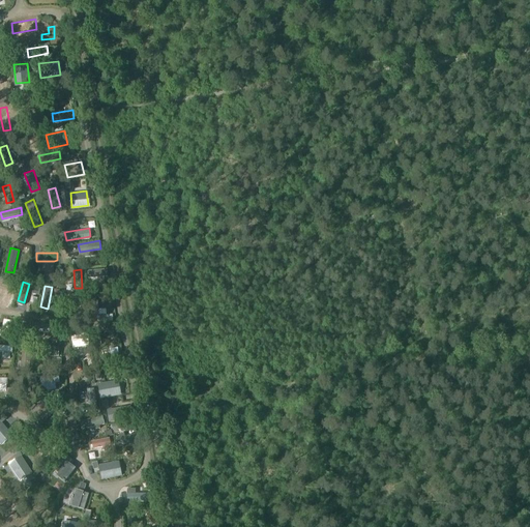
[(6,331),(6,335),(13,337),(17,320),(9,319),(8,322),(6,331)]
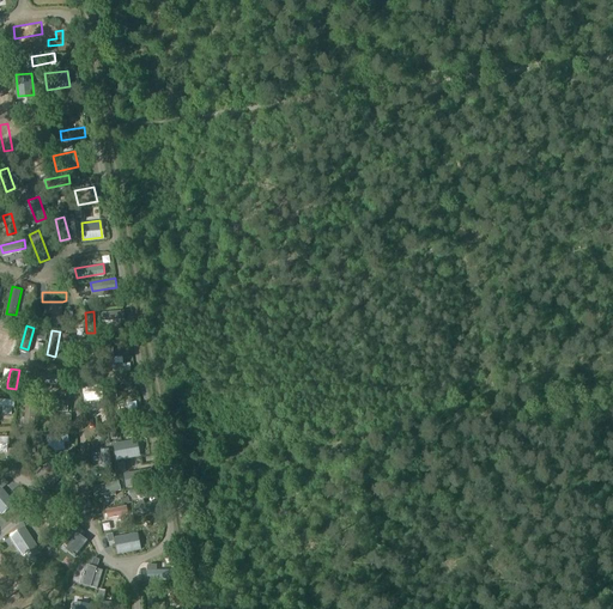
[(40,371),(38,379),(62,383),(64,375),(40,371)]
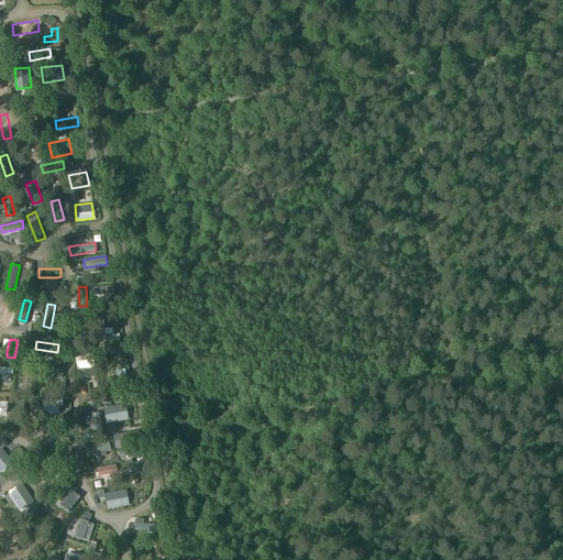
[(75,354),(76,361),(94,359),(95,359),(94,352),(75,354)]
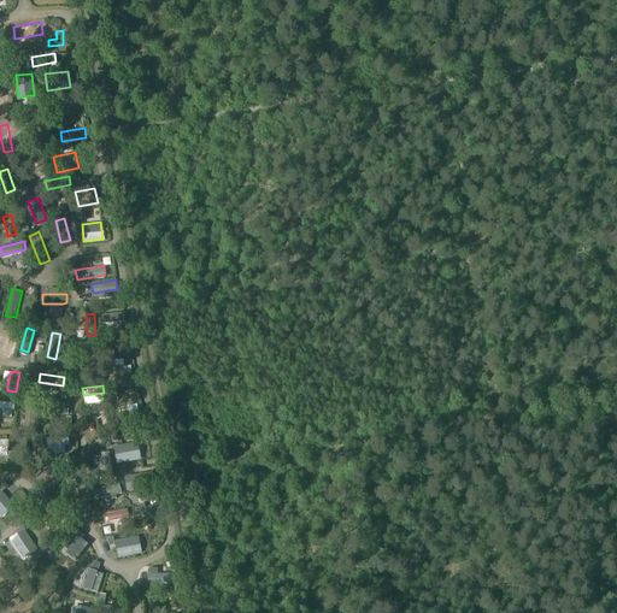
[(46,401),(45,412),(68,413),(69,404),(46,401)]
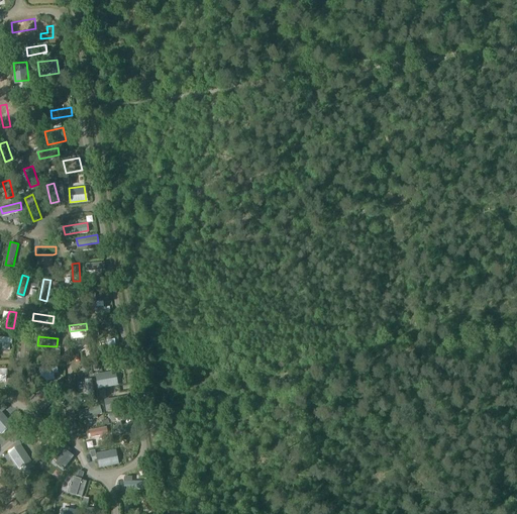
[(22,339),(20,360),(29,361),(30,339),(22,339)]
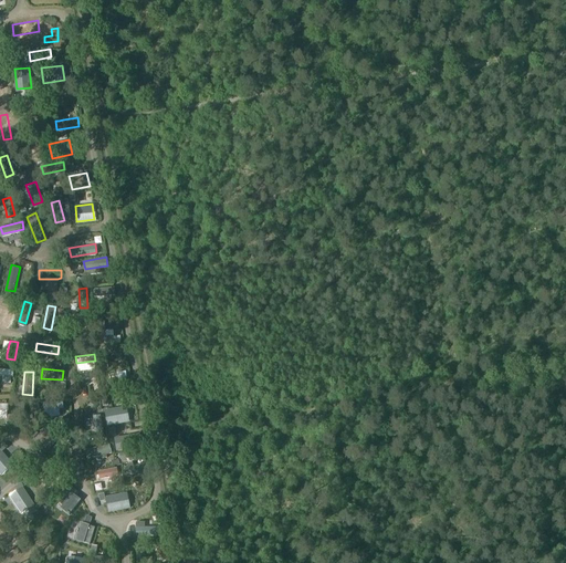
[(127,376),(118,377),(105,379),(106,388),(129,385),(128,376),(127,376)]
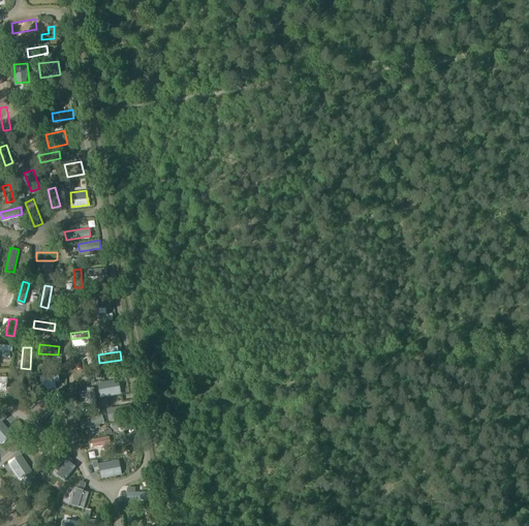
[(58,372),(40,376),(41,382),(59,379),(58,372)]
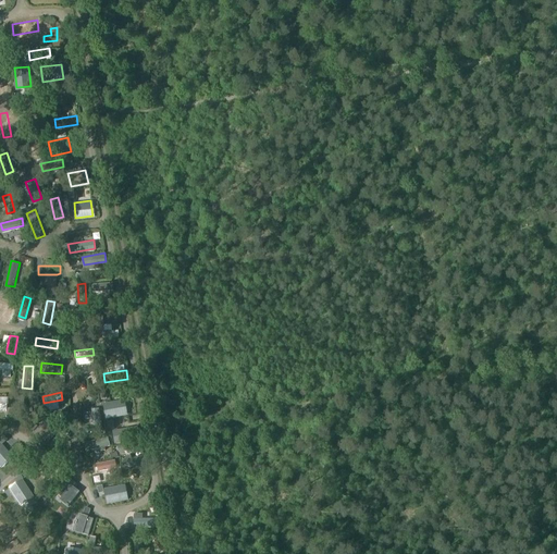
[(24,394),(15,395),(19,415),(26,414),(24,394)]
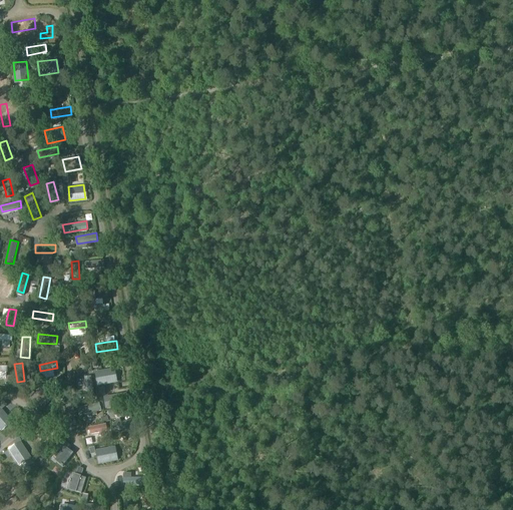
[(113,371),(96,374),(98,386),(115,383),(113,371)]
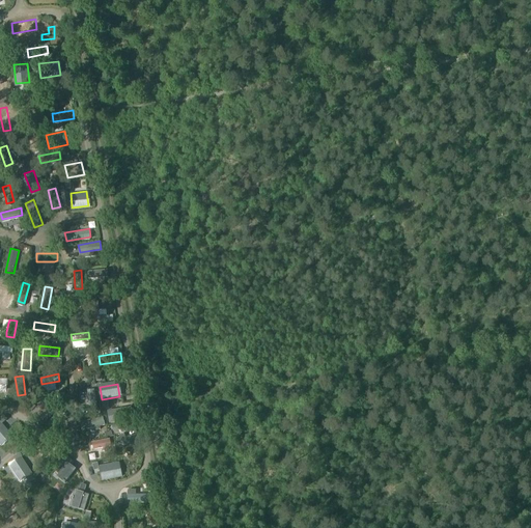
[(86,388),(86,389),(89,410),(96,409),(93,387),(86,388)]
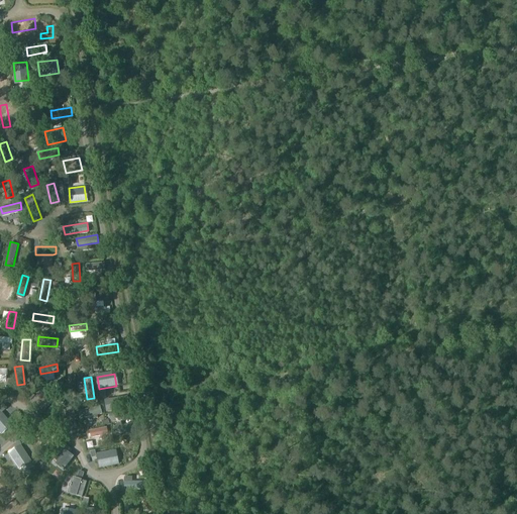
[(39,391),(30,401),(41,411),(50,400),(39,391)]
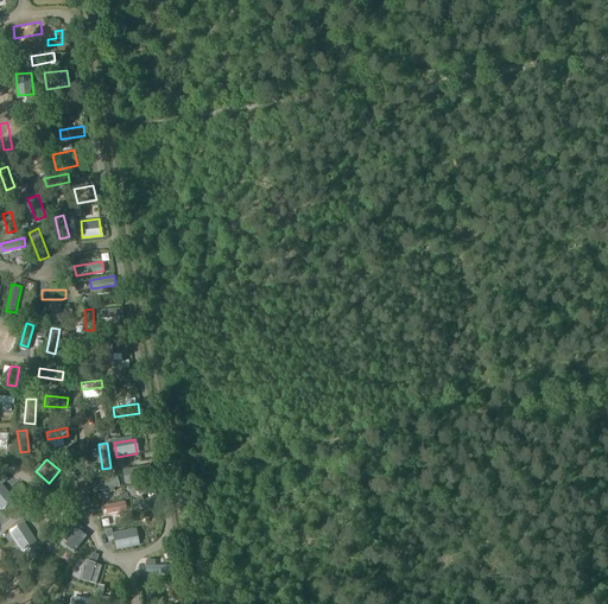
[(149,464),(122,469),(125,482),(151,477),(149,464)]
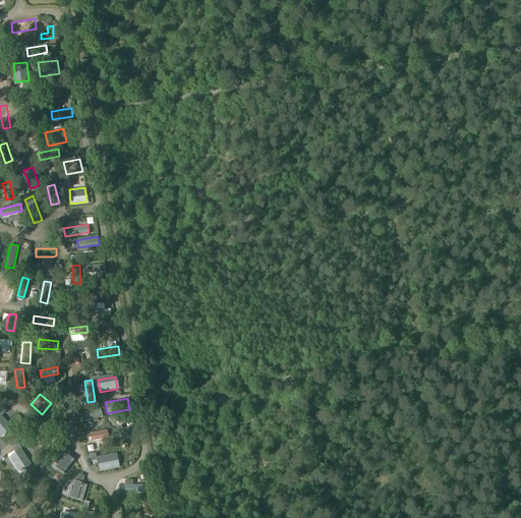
[(101,407),(78,412),(80,419),(93,417),(98,416),(102,415),(101,407)]
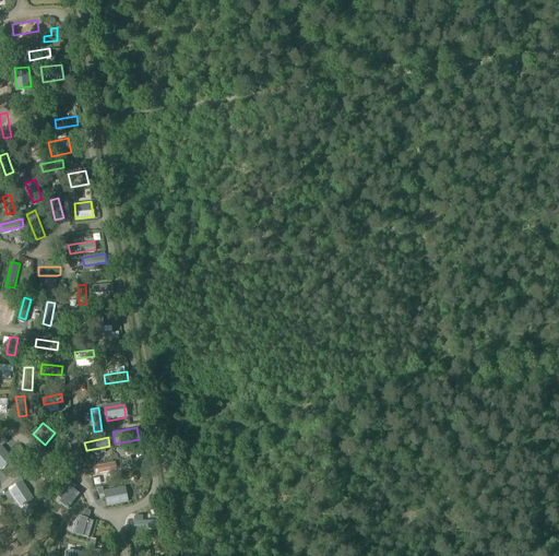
[(0,442),(0,462),(2,465),(12,457),(0,442)]
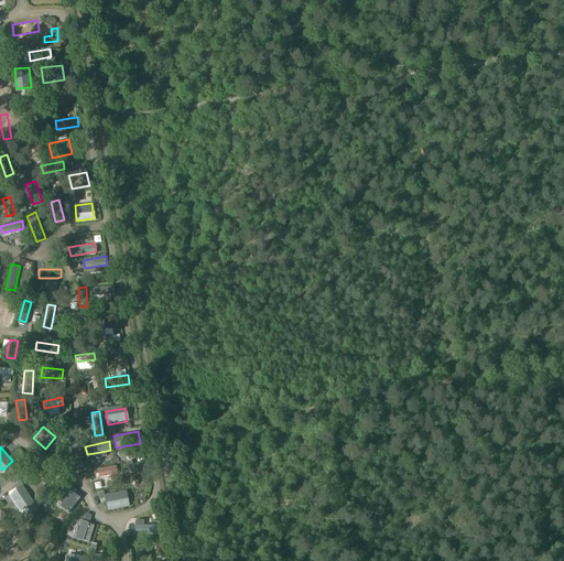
[(94,455),(94,465),(102,464),(101,455),(94,455)]
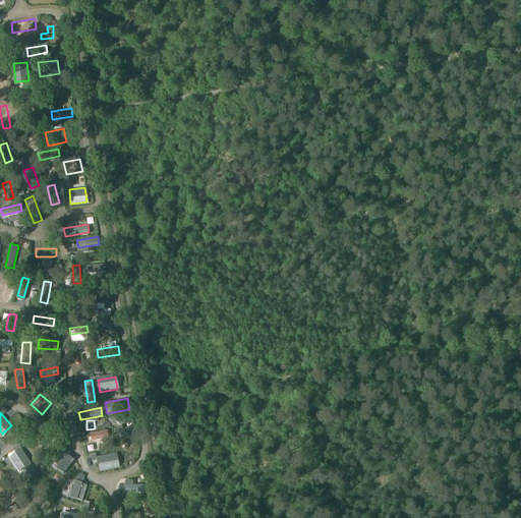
[(117,427),(113,428),(115,438),(137,433),(135,424),(122,426),(117,427)]
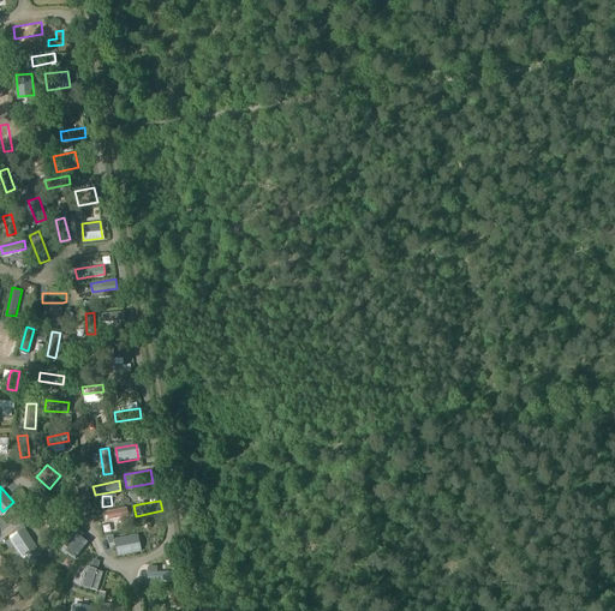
[(126,505),(106,509),(108,519),(118,516),(124,515),(129,514),(126,505)]
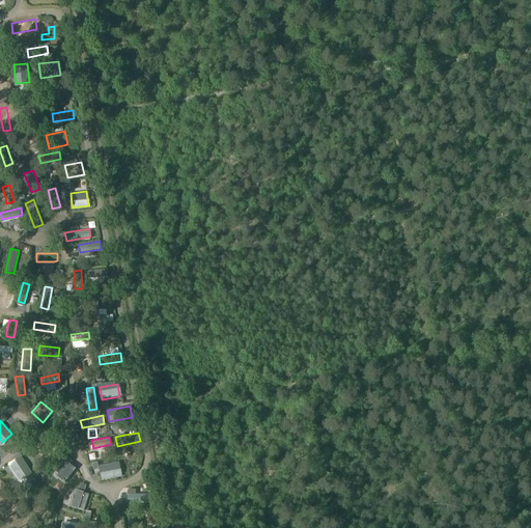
[(65,453),(60,462),(56,467),(61,471),(59,474),(63,477),(62,478),(65,480),(75,468),(67,464),(72,459),(65,453)]
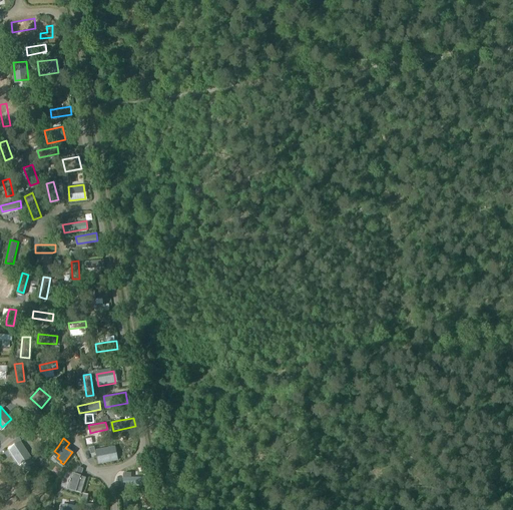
[(10,447),(20,462),(30,455),(20,440),(10,447)]
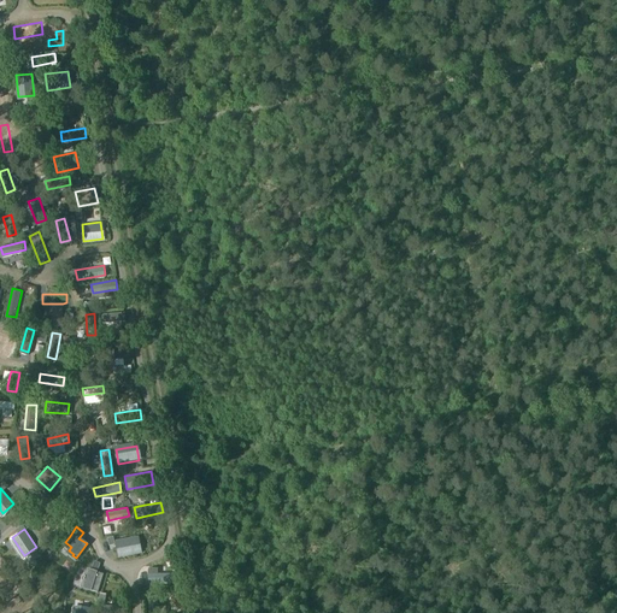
[(136,536),(116,540),(119,554),(140,550),(136,536)]
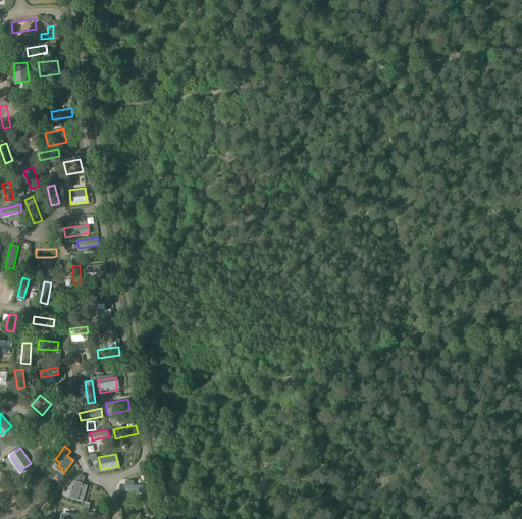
[(73,479),(68,495),(83,500),(88,483),(73,479)]
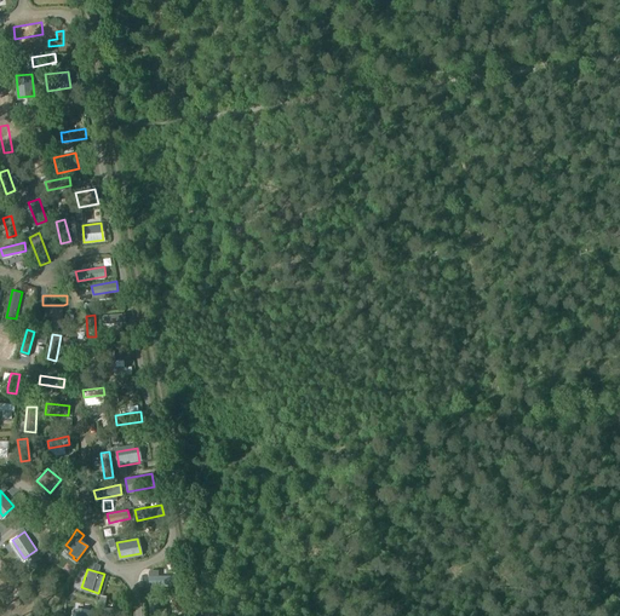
[(57,592),(56,604),(69,604),(70,585),(62,585),(62,592),(57,592)]
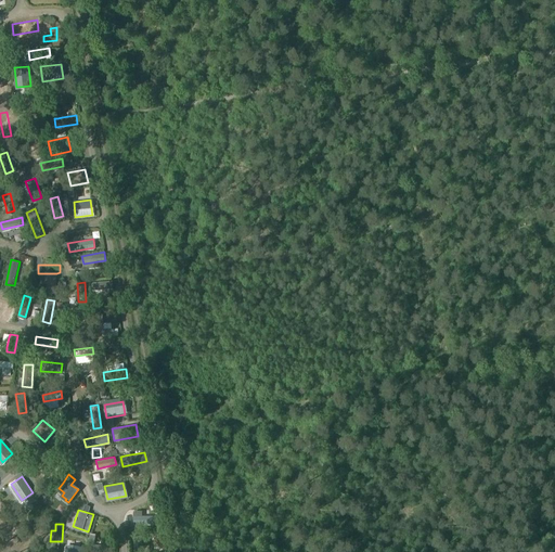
[(140,530),(132,531),(134,551),(139,551),(143,551),(142,544),(140,530)]
